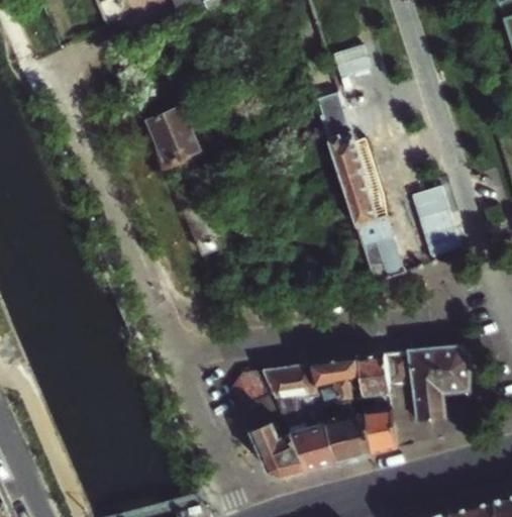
[(93,0),(103,22),(114,18),(106,0),(93,0)]
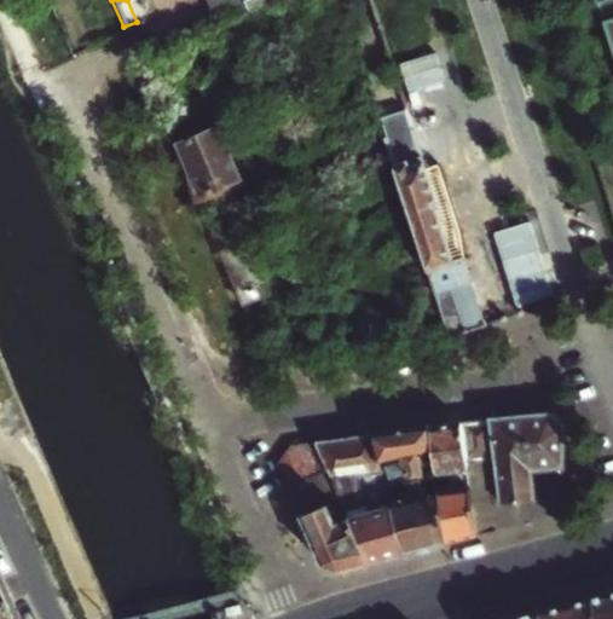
[(203,0),(212,22),(261,0),(203,0)]
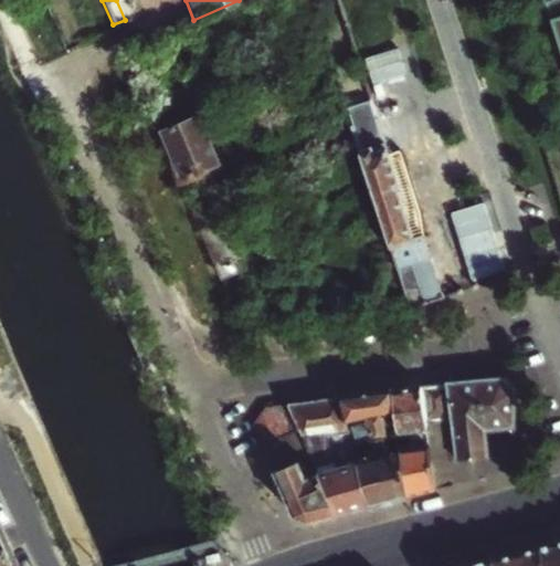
[(559,0),(540,0),(559,61),(559,0)]
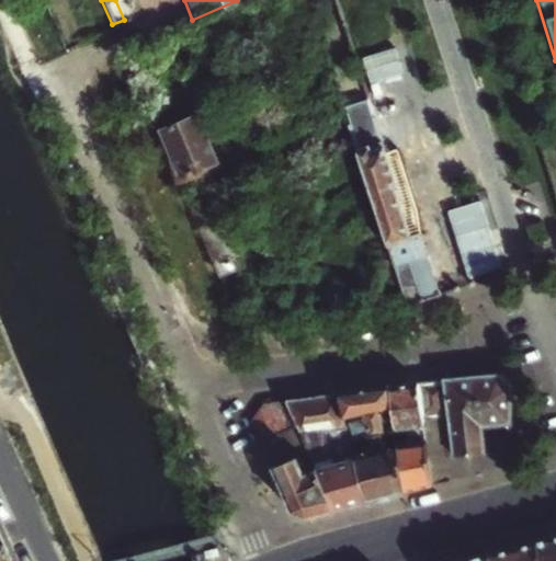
[(252,136),(267,129),(253,98),(239,104),(252,136)]
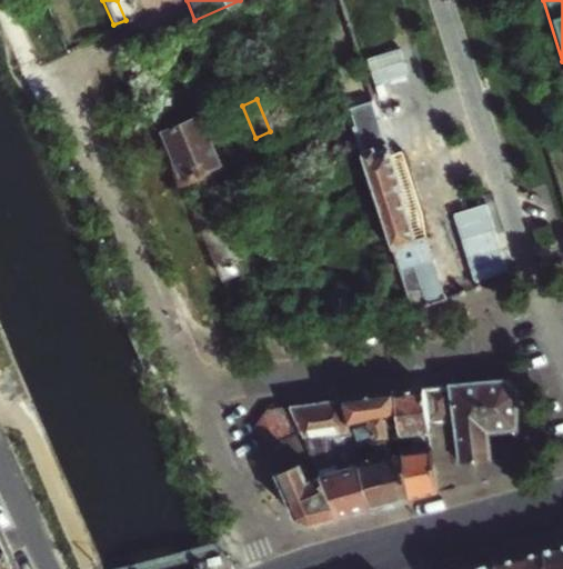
[(371,100),(344,109),(358,152),(384,143),(371,100)]
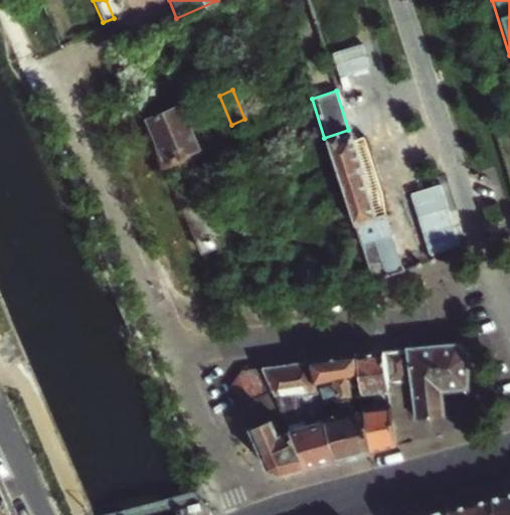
[(177,104),(143,119),(162,163),(196,149),(177,104)]
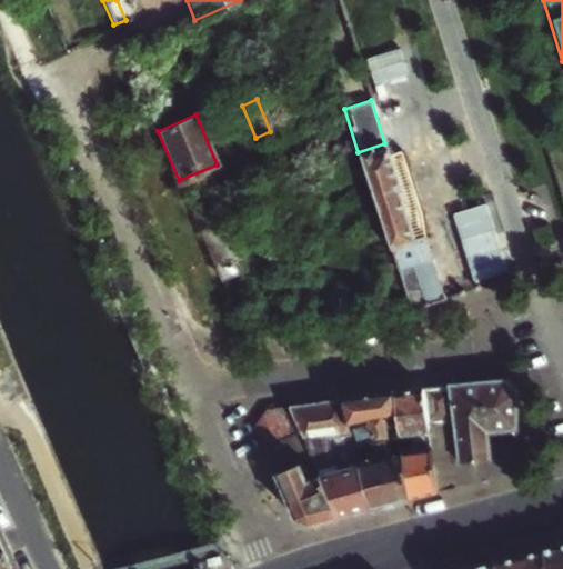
[(358,152),(416,305),(454,292),(426,236),(412,240),(396,190),(400,189),(384,143),(358,152)]
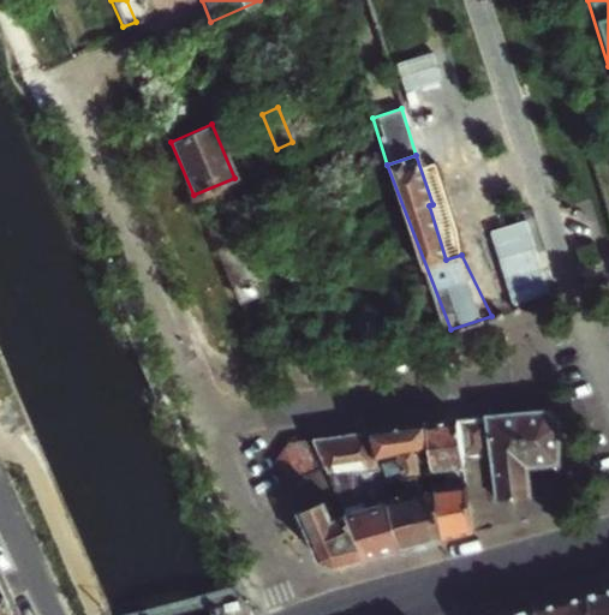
[(216,249),(238,302),(263,291),(243,238),(216,249)]
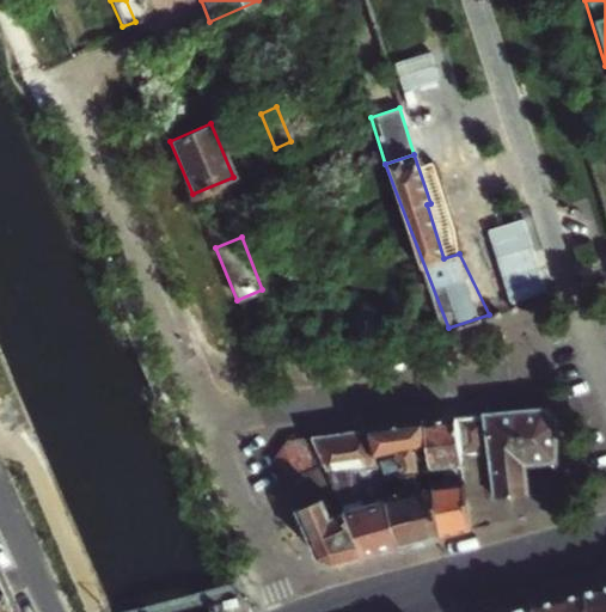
[(255,299),(239,306),(246,322),(261,314),(255,299)]
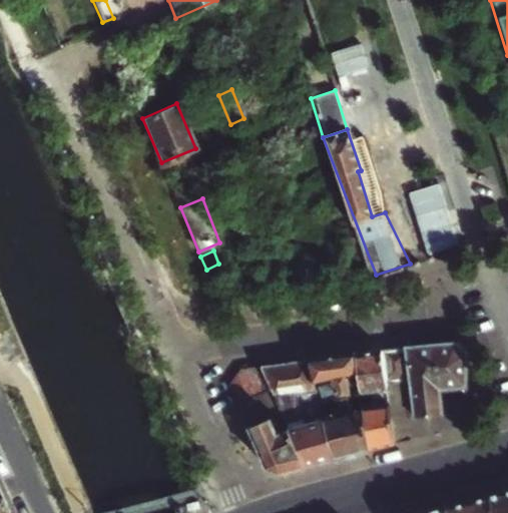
[(379,350),(386,401),(391,445),(409,440),(407,419),(438,415),(436,400),(461,398),(465,354),(453,343),(404,348),(404,346),(379,350)]
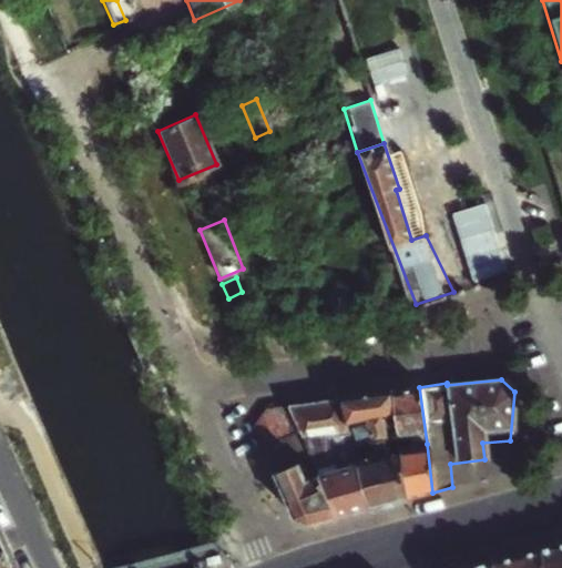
[(388,391),(392,414),(396,437),(398,452),(407,448),(427,444),(419,387),(388,391)]
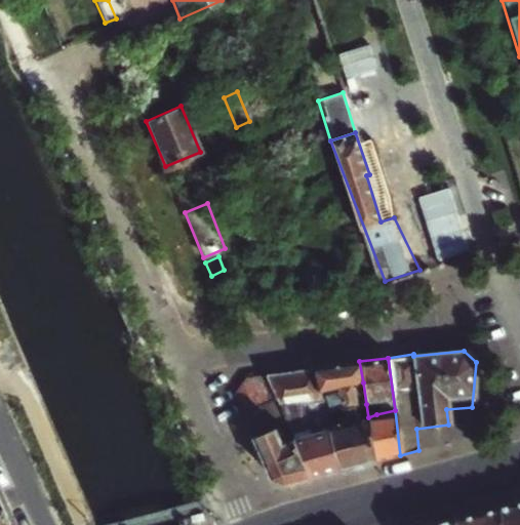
[(359,361),(310,368),(327,428),(336,426),(348,422),(358,419),(368,417),(366,404),(355,406),(351,385),(363,382),(359,361)]
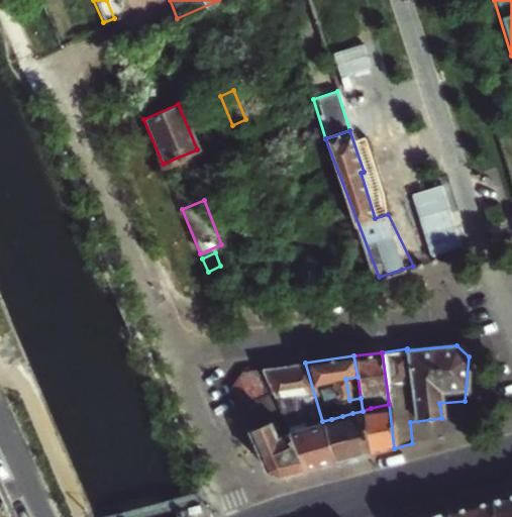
[(261,369),(271,394),(293,445),(305,472),(334,463),(326,433),(322,421),(305,363),(274,368),(261,369)]
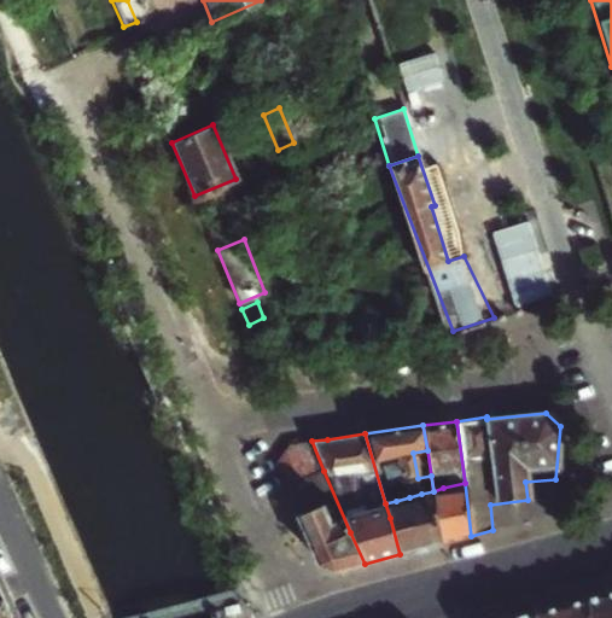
[(275,464),(285,487),(324,471),(312,441),(287,444),(275,464)]
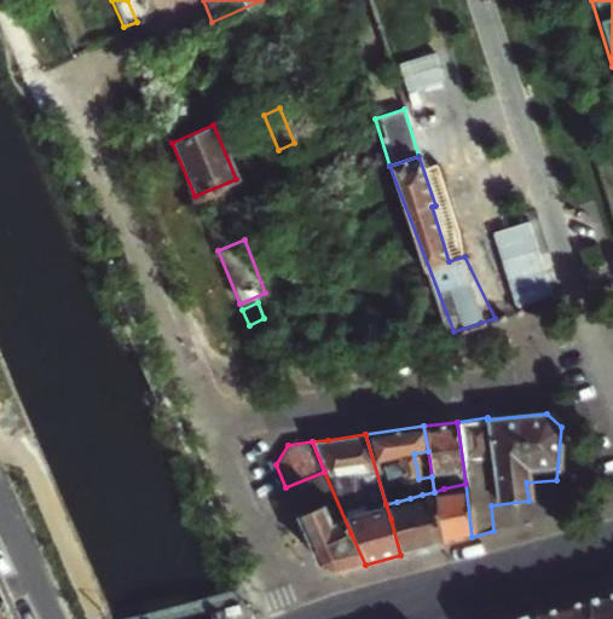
[(432,476),(428,451),(414,453),(418,479),(432,476)]
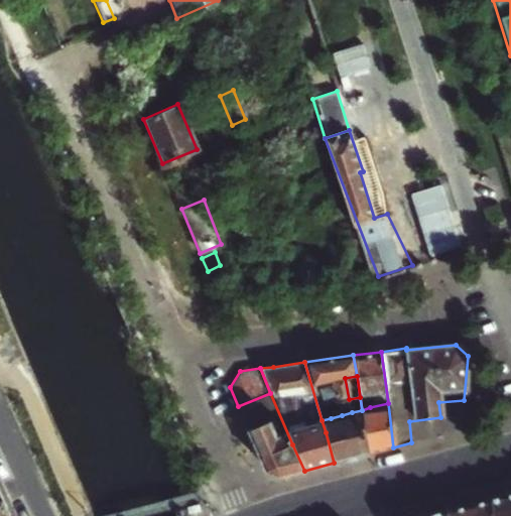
[(270,393),(238,406),(266,471),(278,477),(304,471),(292,444),(270,393)]
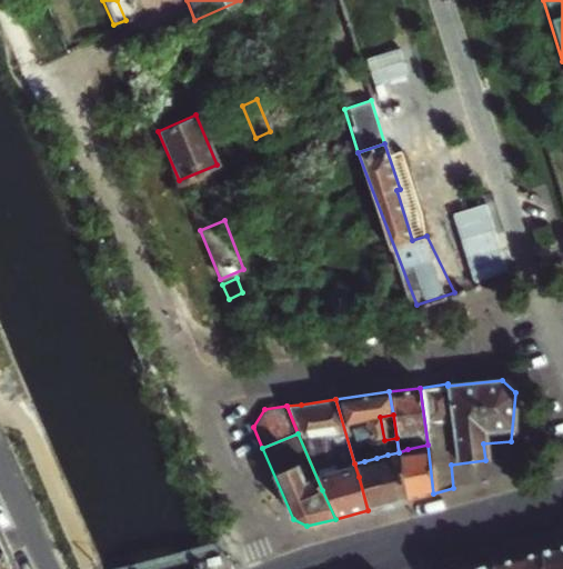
[(451,465),(453,488),(493,477),(510,456),(511,441),(483,443),(485,460),(451,465)]
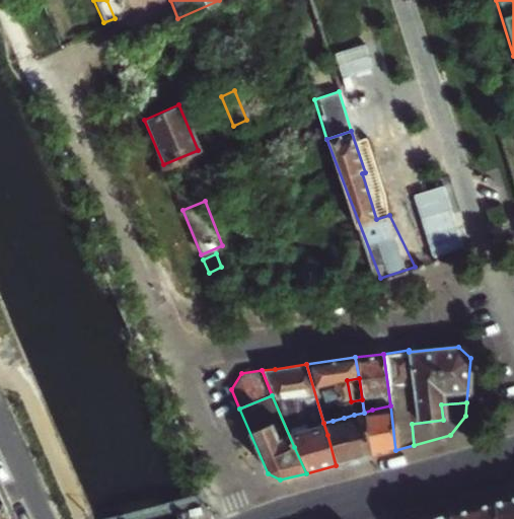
[(375,423),(366,425),(371,456),(395,450),(390,405),(372,410),(375,423)]
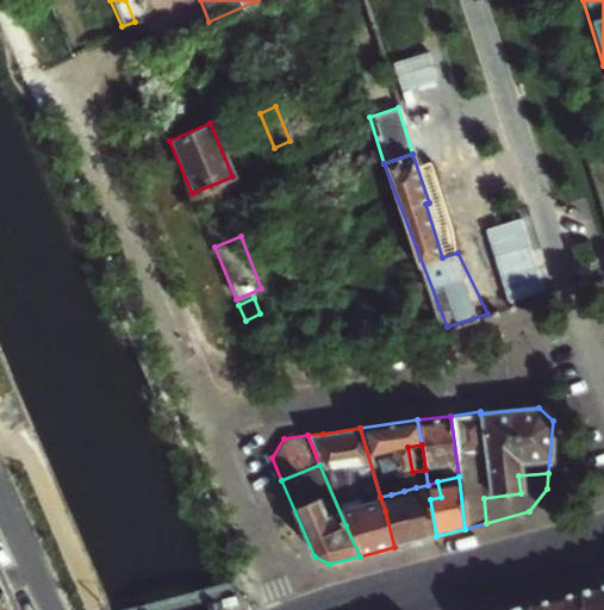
[(428,485),(416,487),(419,502),(430,499),(428,485)]
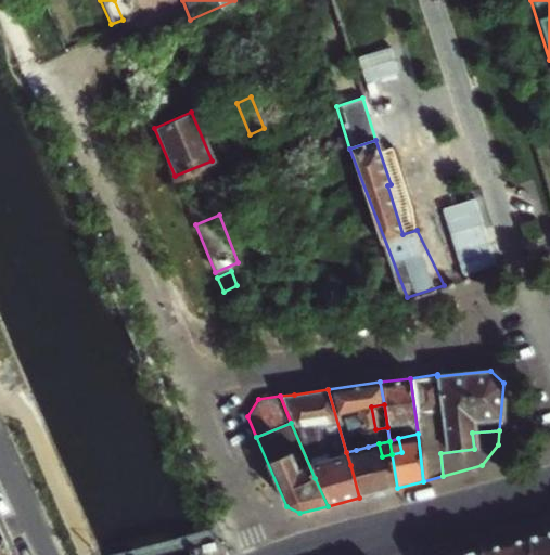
[(397,488),(392,454),(382,456),(379,443),(368,447),(379,492),(397,488)]
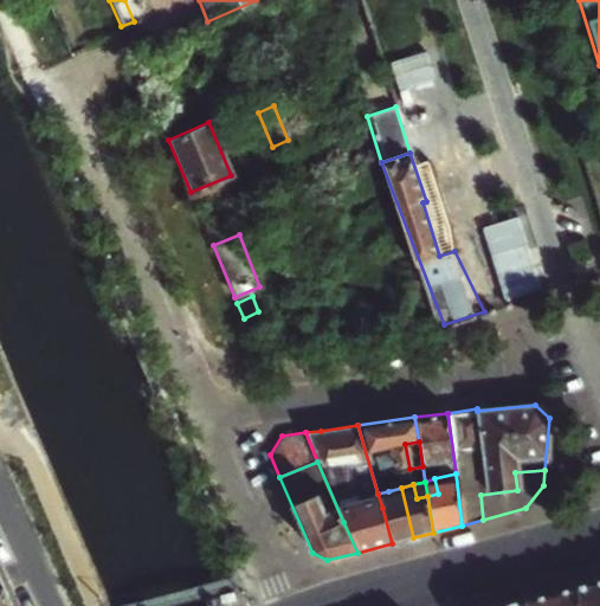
[(413,537),(401,488),(388,491),(392,505),(382,508),(392,543),(413,537)]
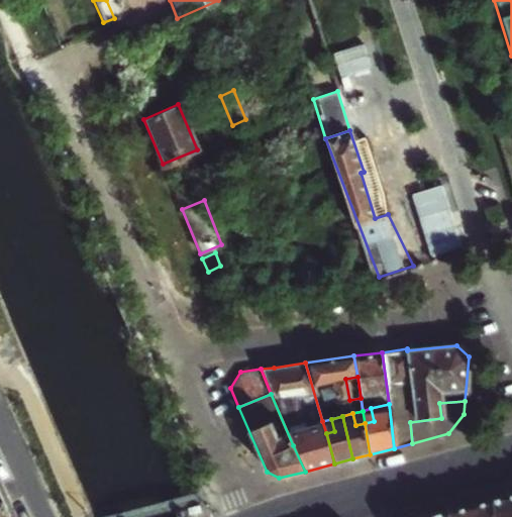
[(511,516),(511,492),(491,498),(495,516),(511,516)]
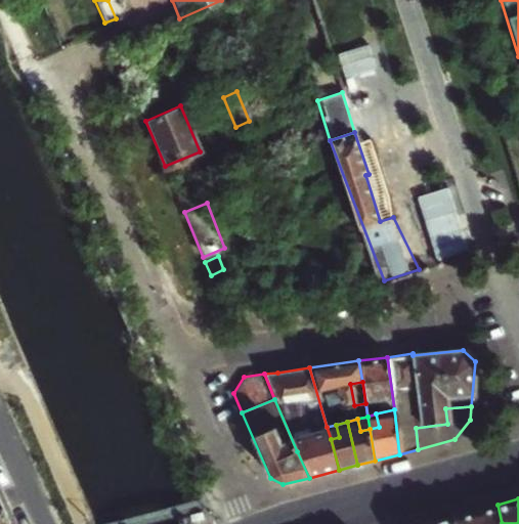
[(502,523),(498,505),(453,517),(455,523),(502,523)]
